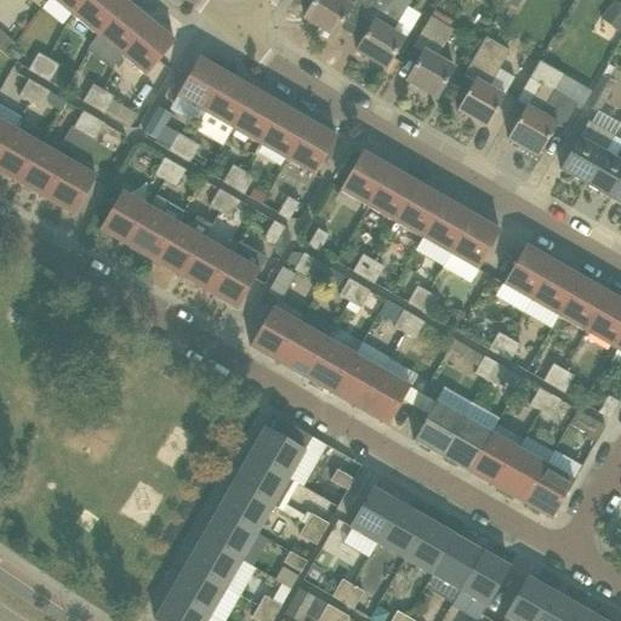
[(86,0),(51,0),(73,17),(86,0)]
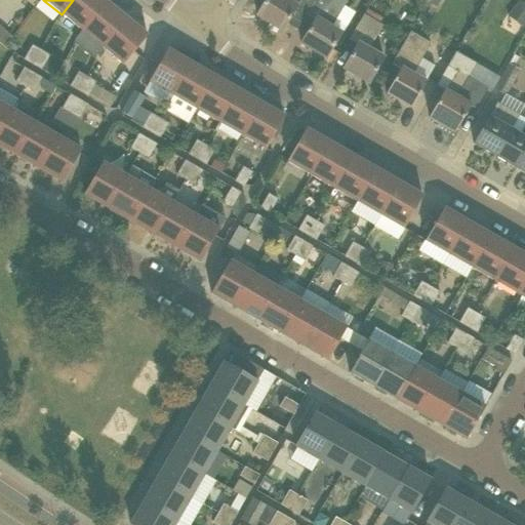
[(106,2),(103,0),(73,0),(62,14),(82,31),(106,2)]
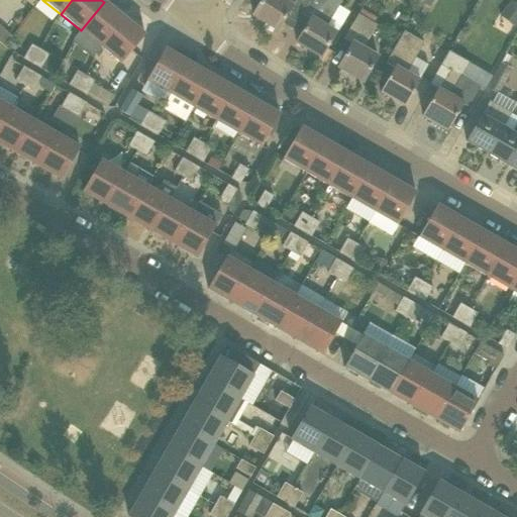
[(263,0),(252,16),(277,31),(282,23),(292,30),(301,15),(310,0),(263,0)]
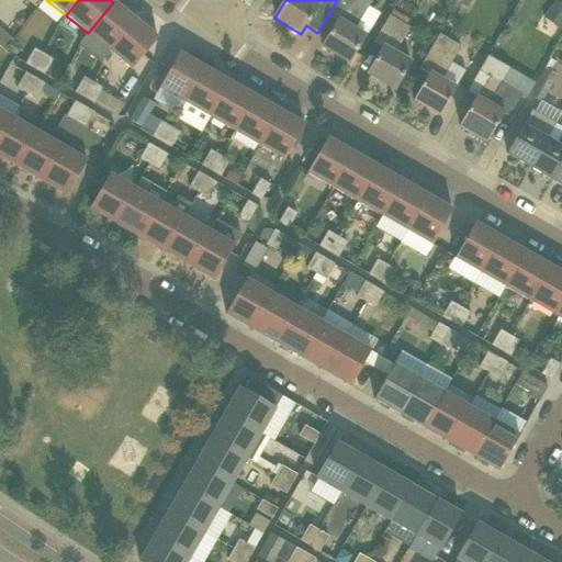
[(370,2),(367,0),(337,0),(327,17),(338,22),(322,47),(349,63),(366,36),(355,29),(370,2)]
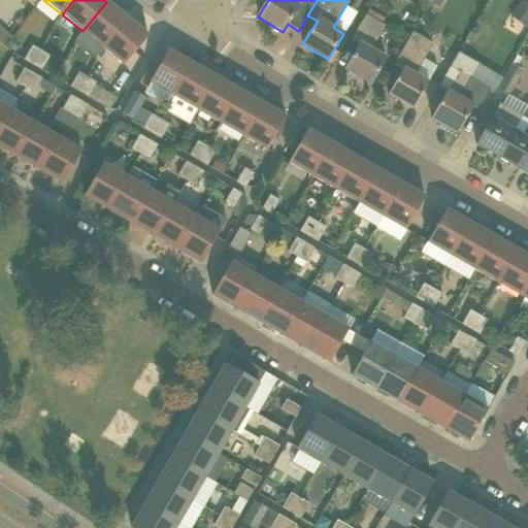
[(104,48),(127,20),(106,2),(83,31),(104,48)]
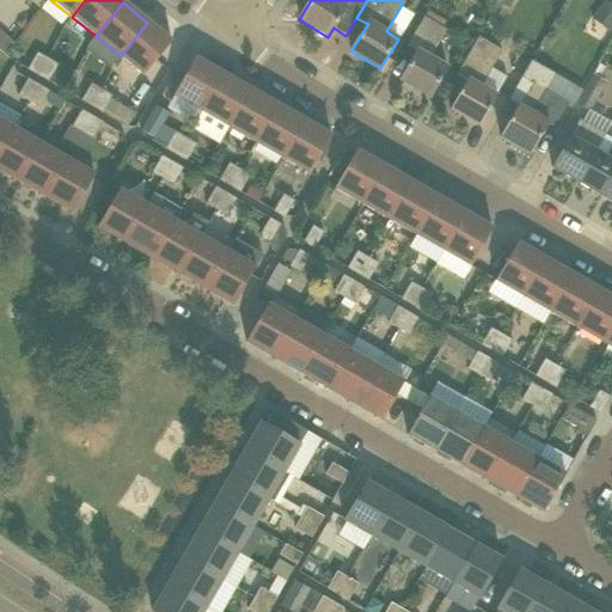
[(610,30),(611,26),(611,7),(605,2),(594,17),(610,30)]
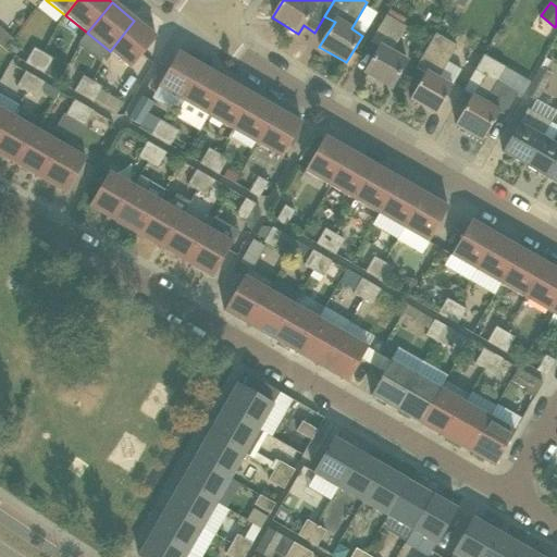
[(369,44),(379,49),(364,73),(391,88),(407,62),(393,54),(401,39),(399,38),(406,27),(403,25),(405,21),(388,10),(369,44)]
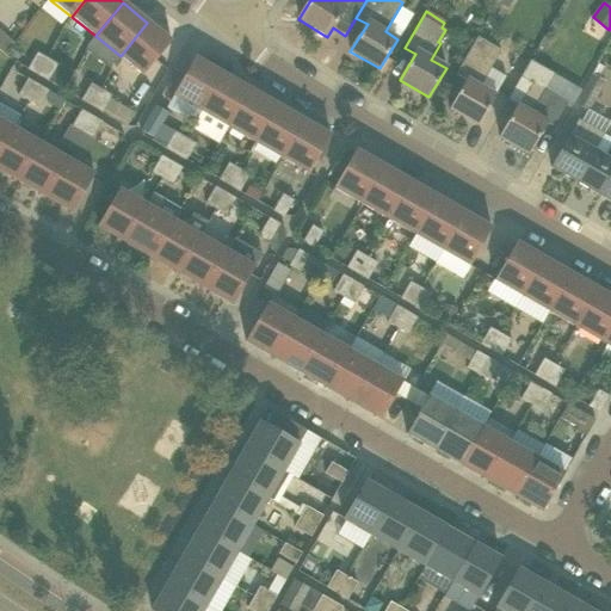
[(172,42),(147,23),(121,56),(125,61),(144,75),(172,42)]
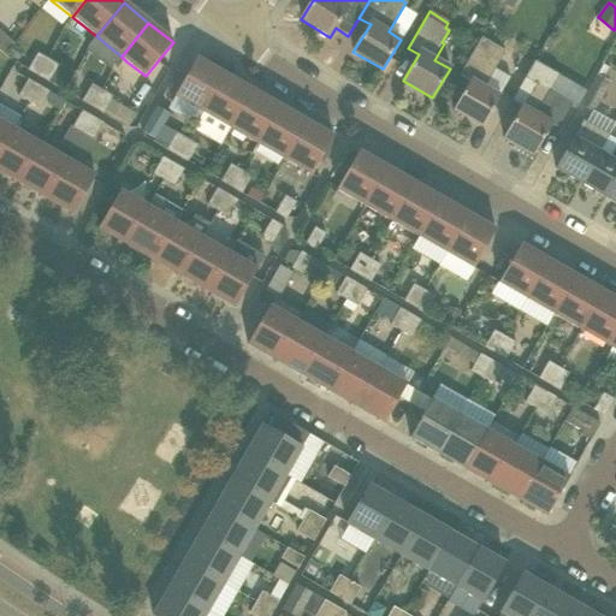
[(0,53),(6,57),(15,43),(0,30),(0,53)]
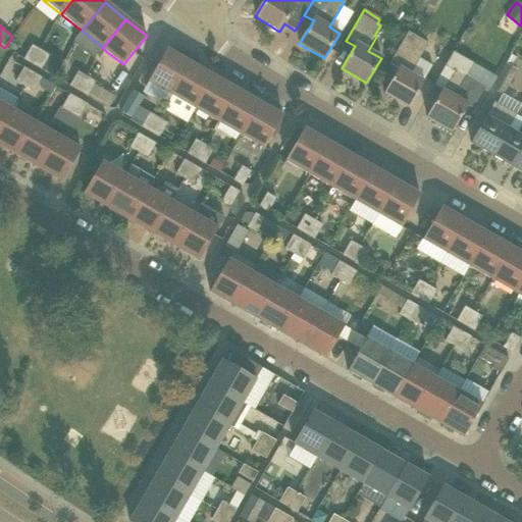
[(388,64),(398,69),(384,93),(409,107),(423,82),(410,74),(418,61),(427,44),(407,32),(388,64)]
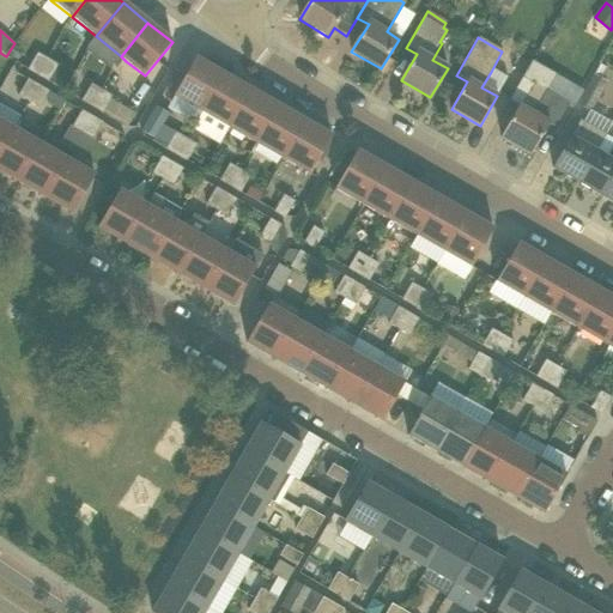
[(28,71),(38,77),(49,60),(38,53),(28,71)]
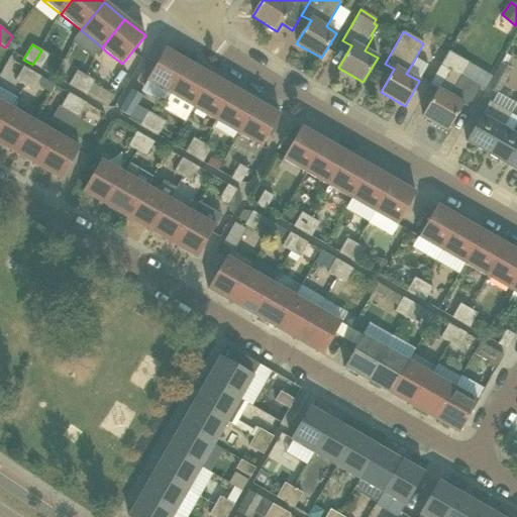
[(170,94),(188,63),(166,49),(146,81),(170,94)]
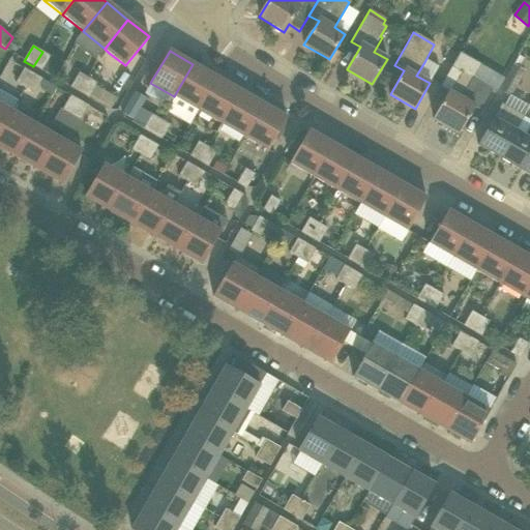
[(51,57),(42,52),(33,66),(42,71),(51,57)]
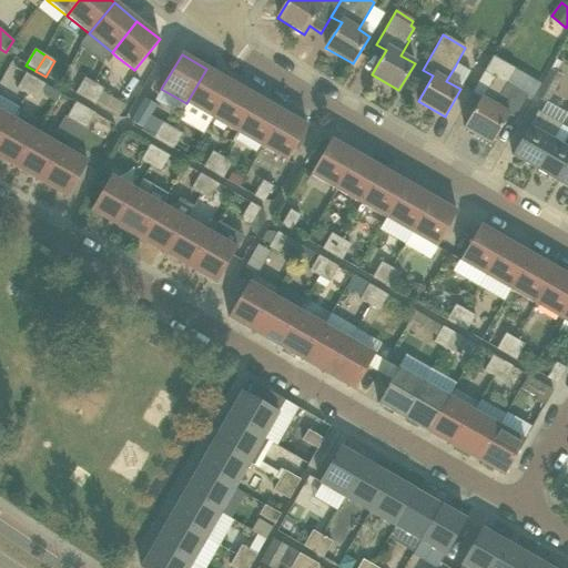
[(472,93),(480,99),(465,128),(492,143),(509,113),(496,104),(507,84),(506,84),(514,69),(492,57),(472,93)]
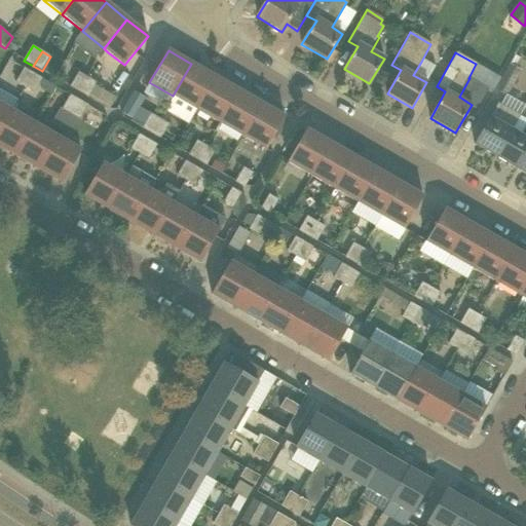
[(515,54),(510,65),(509,65),(494,89),(505,97),(520,71),(516,69),(521,59),(515,54)]
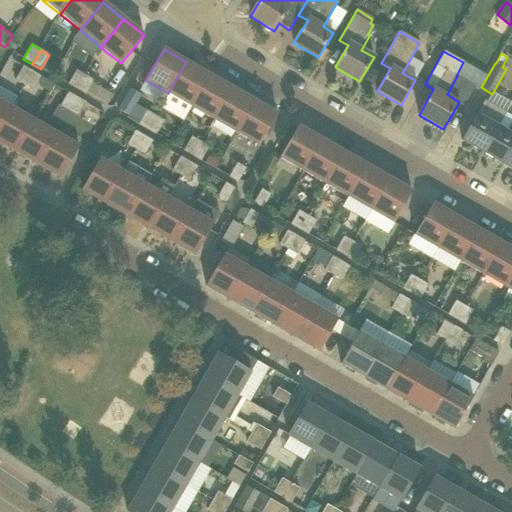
[(191,106),(209,75),(186,62),(168,93),(191,106)]
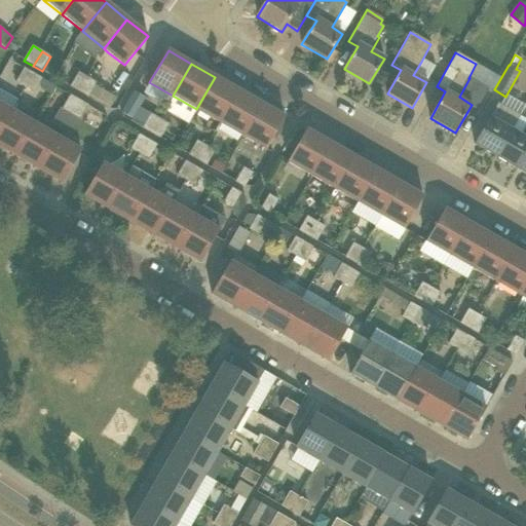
[(14,83),(24,88),(32,74),(23,68),(14,83)]
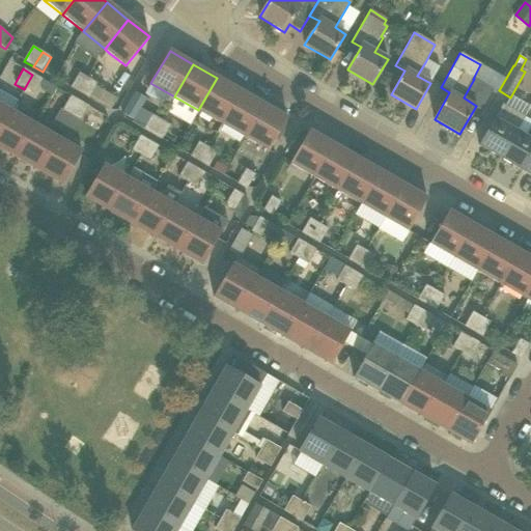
[(80,93),(87,79),(78,74),(70,87),(80,93)]
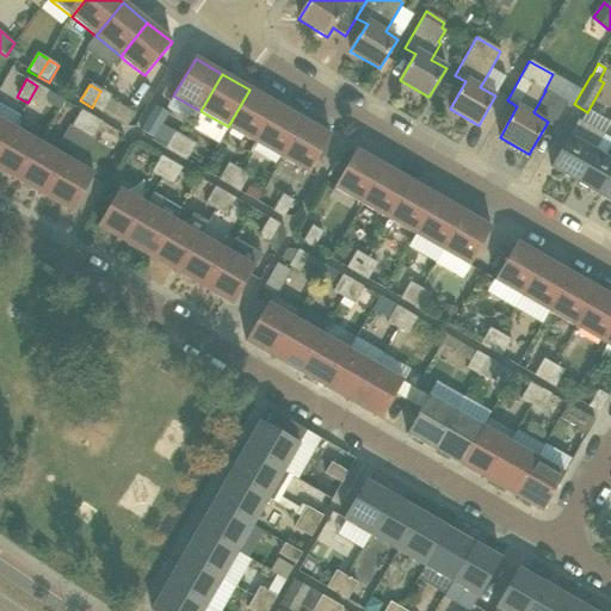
[(65,100),(37,86),(28,103),(38,109),(42,100),(59,110),(65,100)]
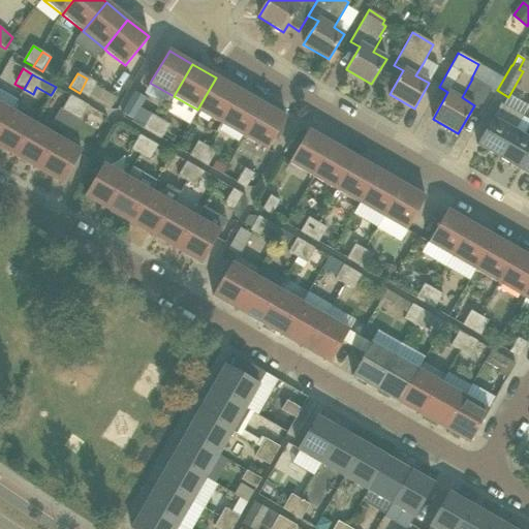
[(216,78),(197,110),(221,123),(240,91),(216,78)]
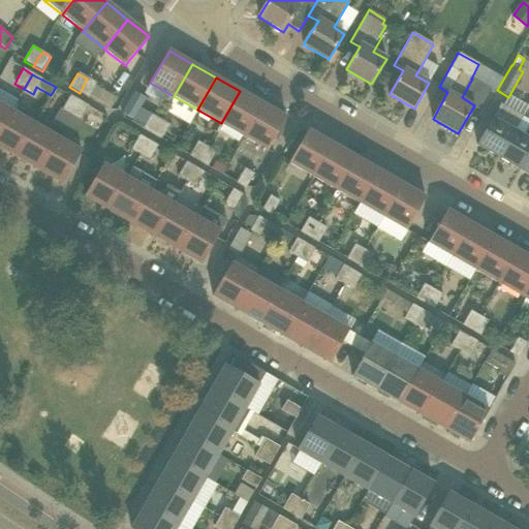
[(80,93),(90,98),(97,85),(87,79),(80,93)]
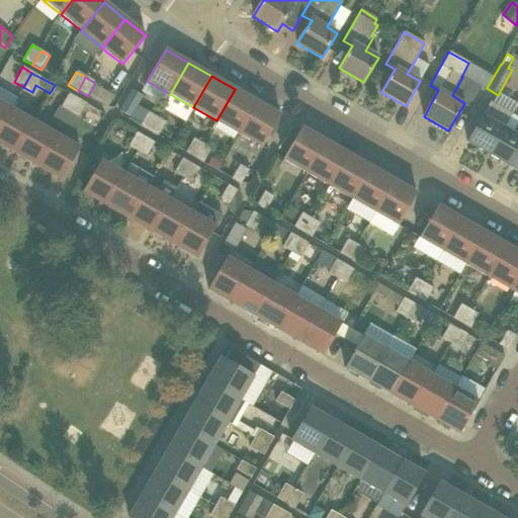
[(94,85),(88,96),(108,107),(114,96),(94,85)]
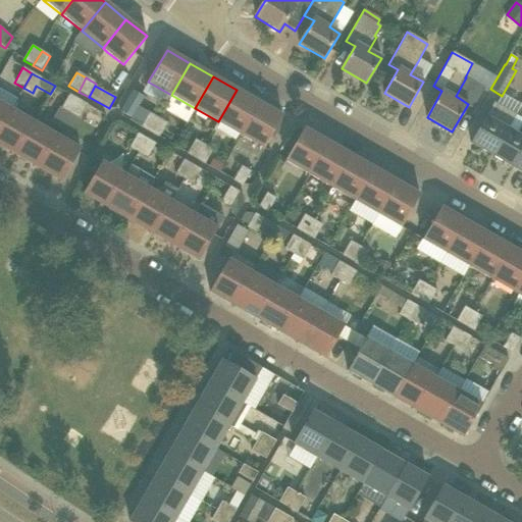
[(0,100),(10,106),(14,98),(0,89),(0,100)]
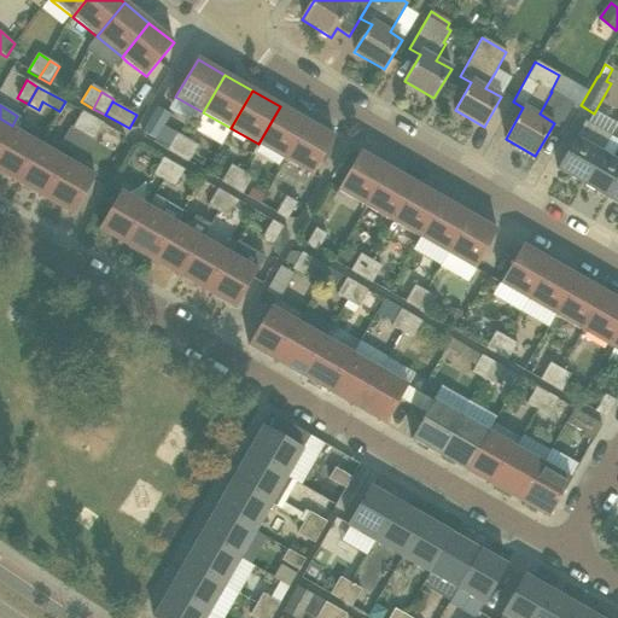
[(285,159),(307,122),(280,106),(258,144),(285,159)]
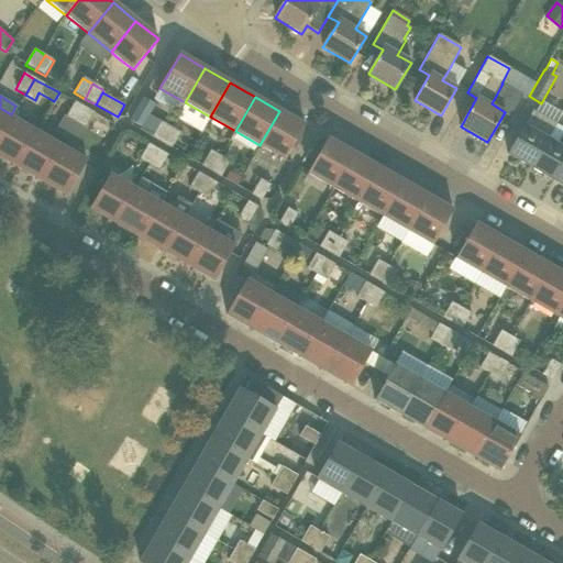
[(154,106),(142,98),(141,98),(128,121),(141,129),(154,106)]
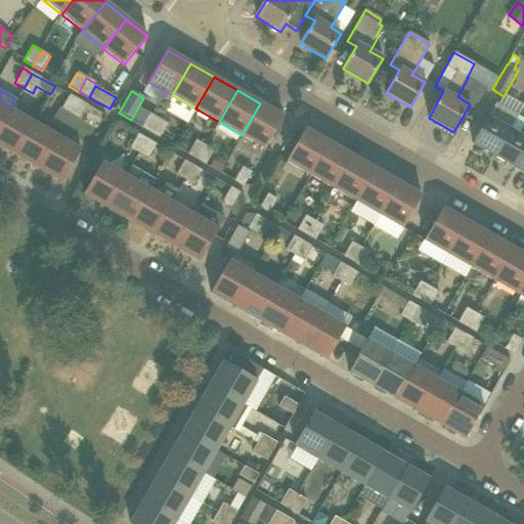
[(78,99),(69,94),(60,108),(70,114),(78,99)]
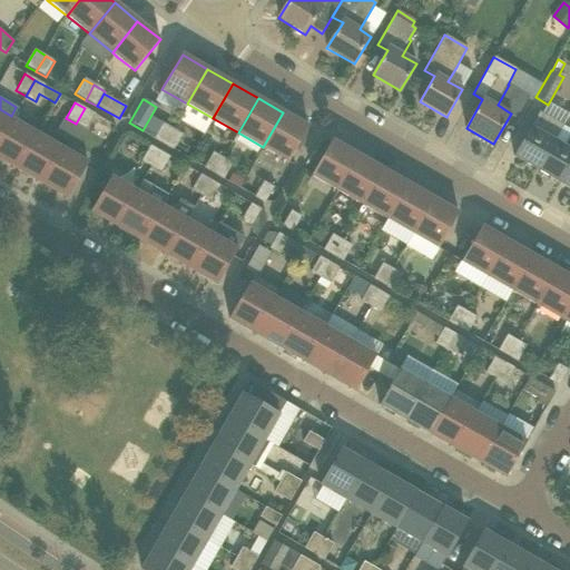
[(95,114),(85,108),(76,124),(86,129),(95,114)]
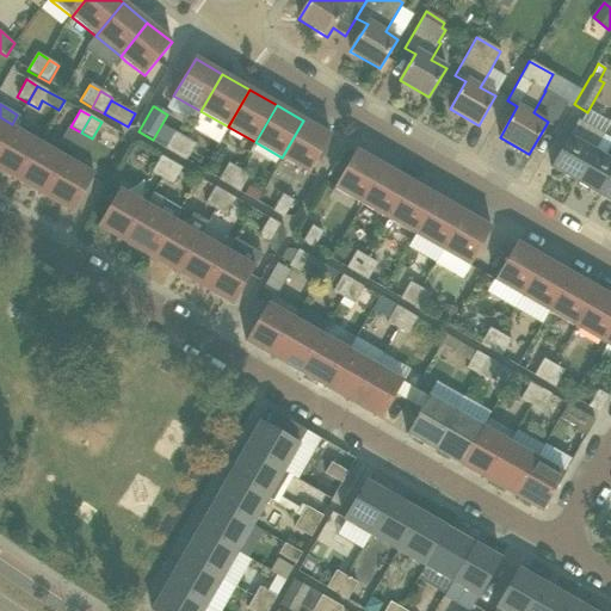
[(0,150),(13,128),(0,119),(0,150)]
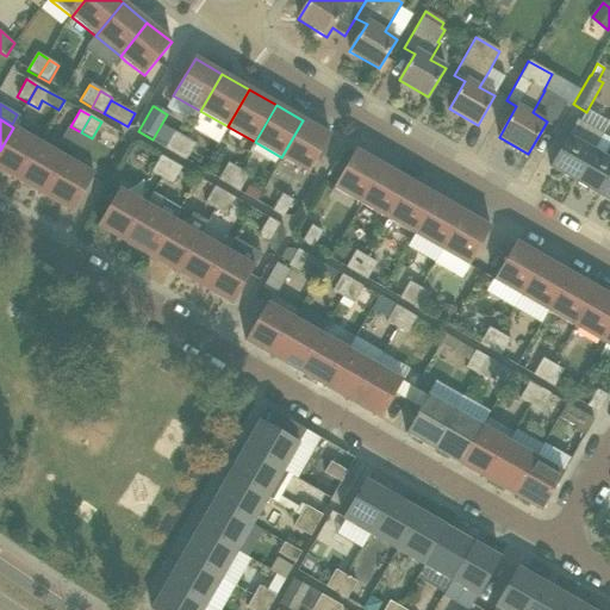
[(309,174),(330,136),(303,120),(281,157),(309,174)]
